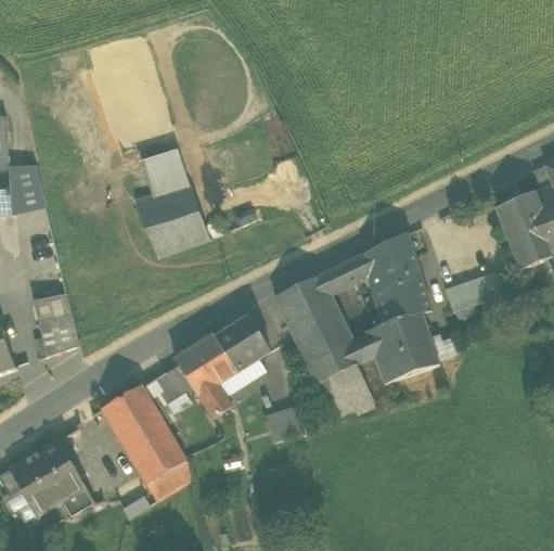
[(0,167),(9,167),(9,163),(5,116),(0,115),(0,167)]
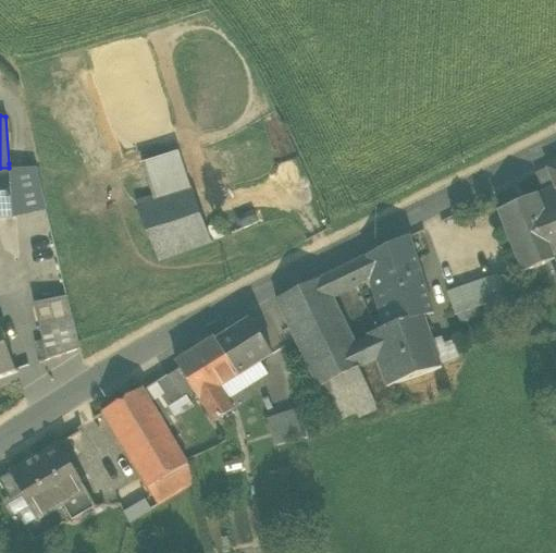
[(140,167),(150,194),(152,199),(192,186),(180,152),(140,167)]
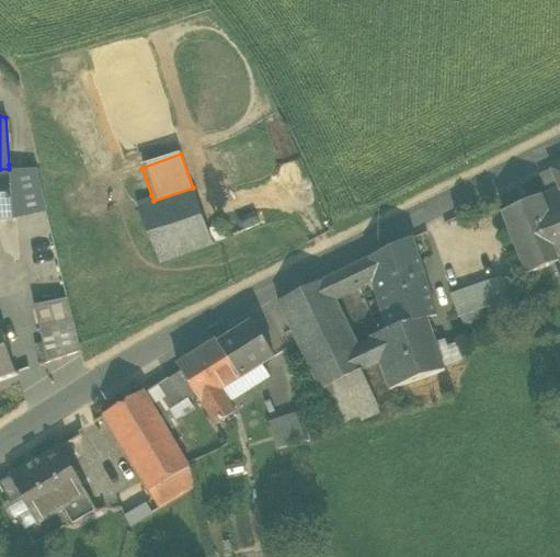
[(558,185),(559,190),(559,189),(559,161),(550,167),(558,185)]
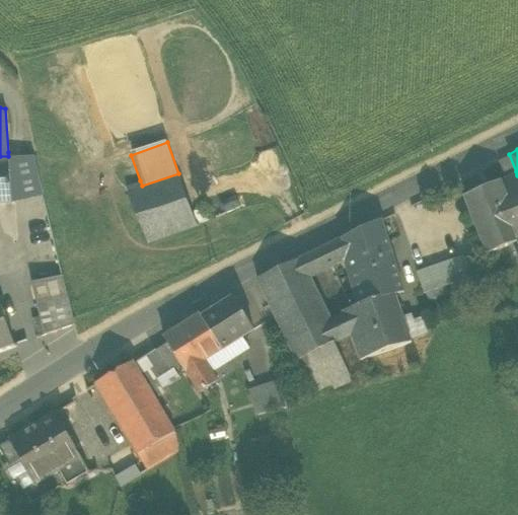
[(8,156),(11,199),(42,192),(31,151),(8,152),(8,156)]
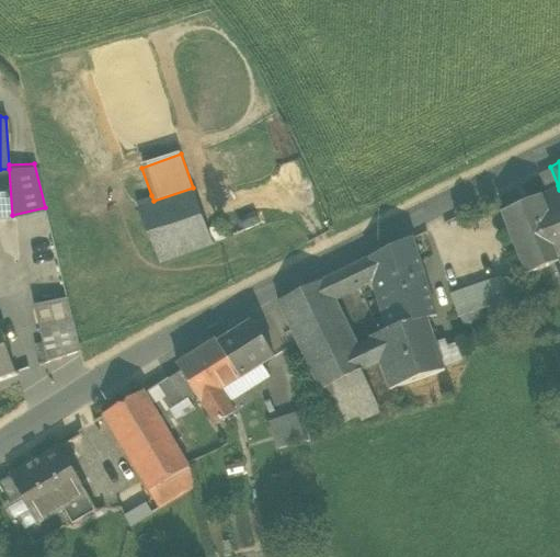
[(538,172),(546,190),(558,185),(550,167),(538,172)]
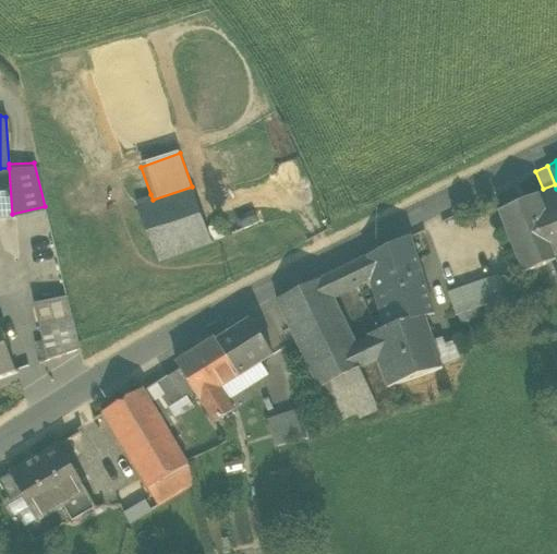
[(12,214),(9,168),(0,168),(0,216),(12,215),(12,214)]
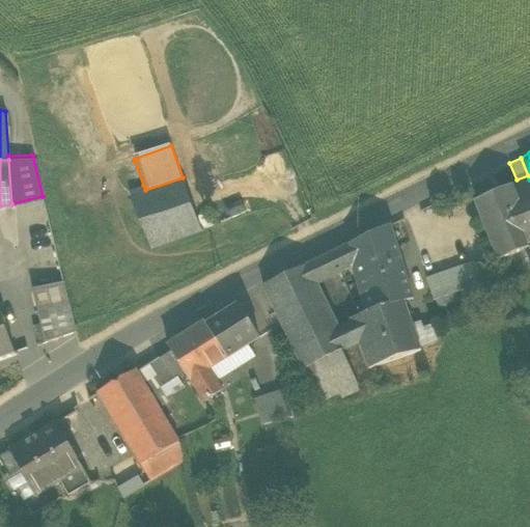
[(474,198),(498,257),(520,248),(529,243),(529,178),(529,179),(528,175),(517,179),(474,198)]
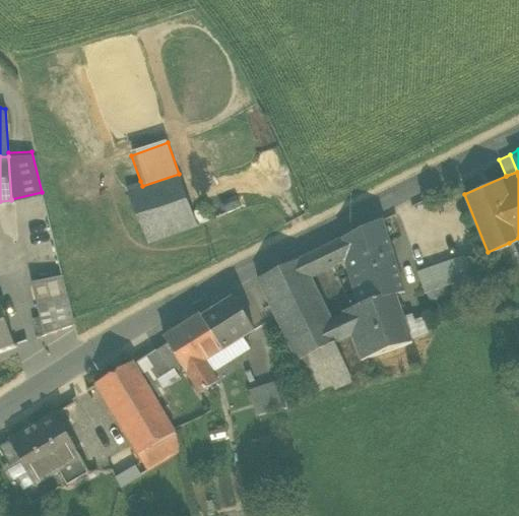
[(196,223),(179,174),(142,186),(140,181),(126,186),(146,240),(196,223)]
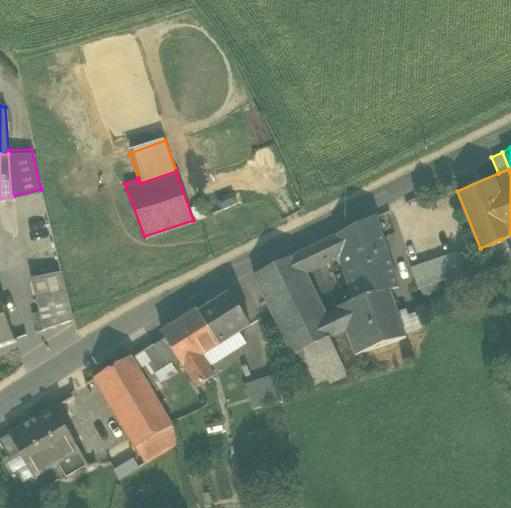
[(342,252),(355,298),(388,288),(397,285),(375,214),(316,243),(324,261),(342,252)]
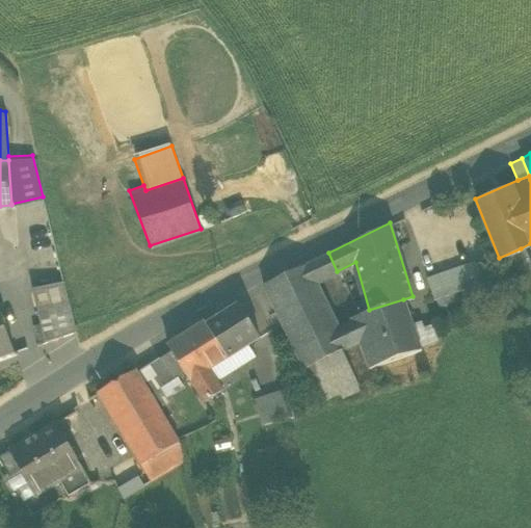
[(530,243),(521,248),(525,258),(528,257),(527,254),(530,252),(530,243)]
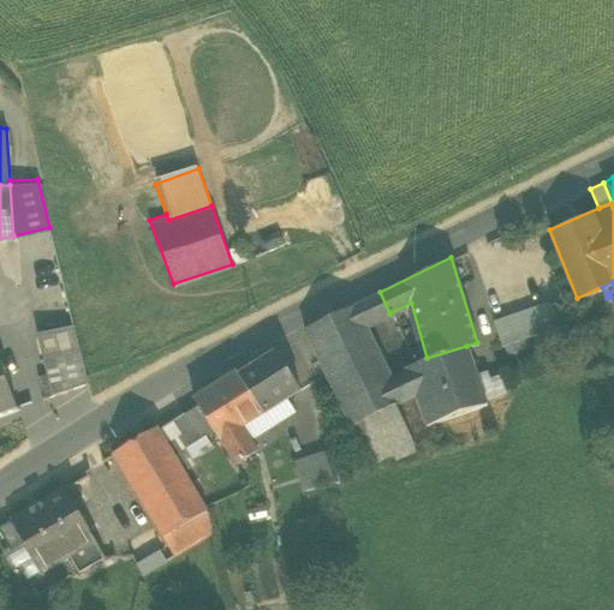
[(364,324),(389,314),(380,292),(355,304),(364,324)]
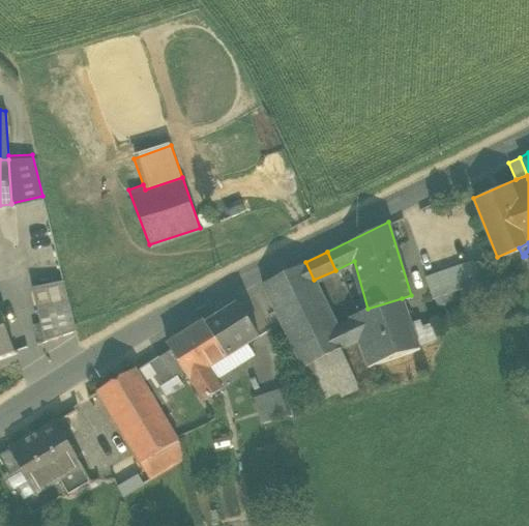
[(424,274),(432,297),(488,278),(480,256),(424,274)]
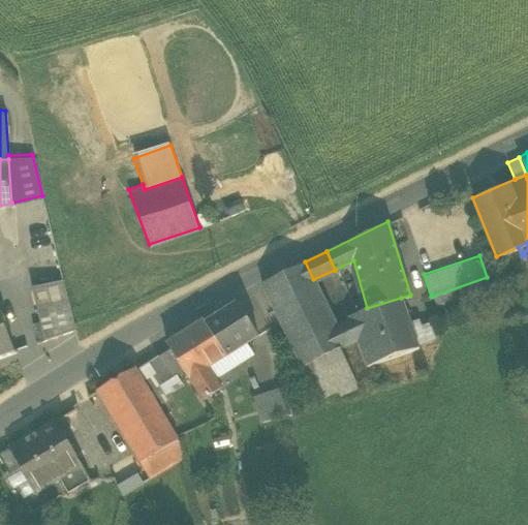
[(260,282),(301,364),(302,365),(339,347),(343,345),(334,327),(336,326),(335,325),(313,279),(305,261),(260,282)]
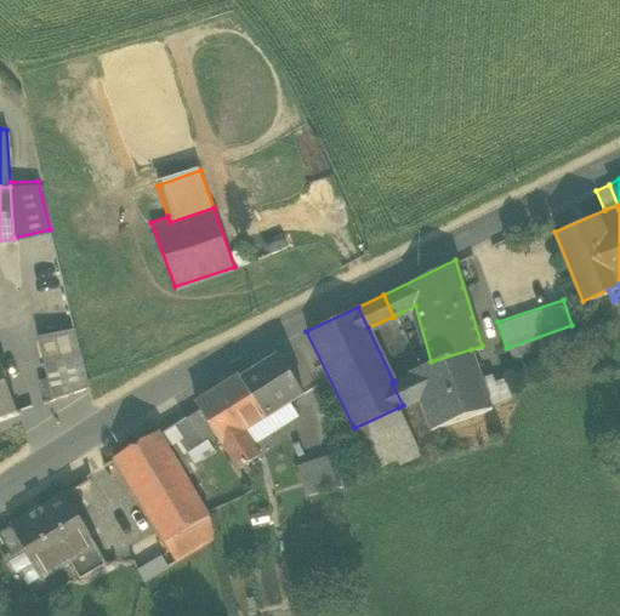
[(45,366),(81,357),(73,326),(37,335),(45,366)]
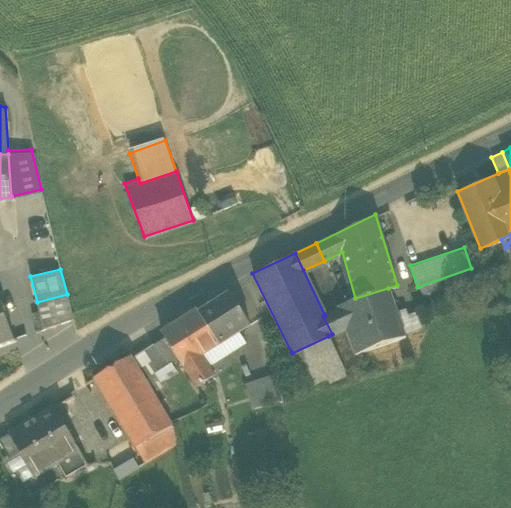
[(396,311),(388,288),(355,298),(336,305),(354,353),(405,335),(404,333),(396,311)]
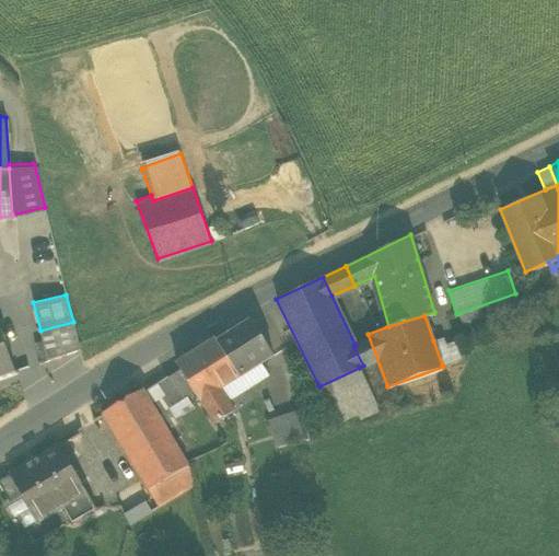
[(251,319),(218,340),(240,374),(272,354),(251,319)]
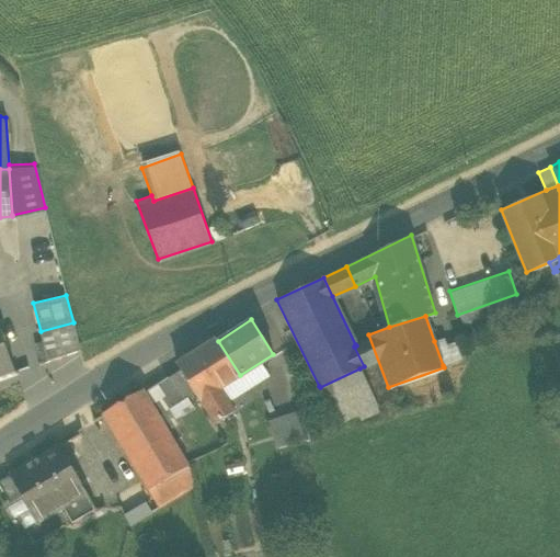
[(41,331),(47,361),(80,349),(73,322),(41,331)]
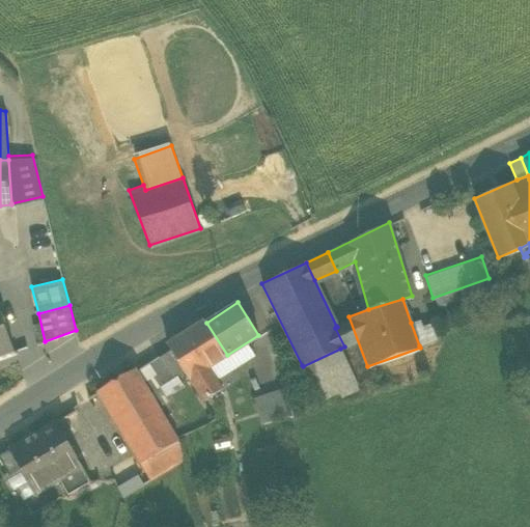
[(0,357),(15,352),(0,311),(0,357)]
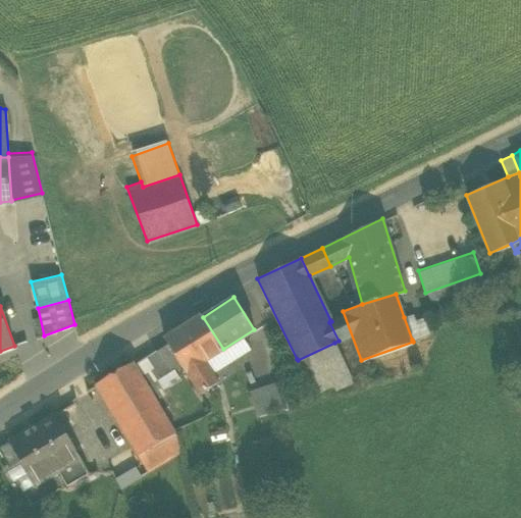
[(404,317),(412,340),(424,334),(430,332),(428,326),(425,317),(417,320),(415,313),(404,317)]
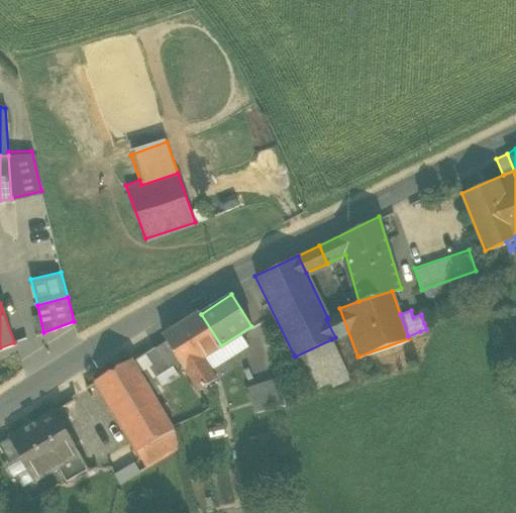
[(203,356),(221,345),(201,314),(199,312),(163,335),(166,339),(179,360),(197,389),(216,378),(203,356)]
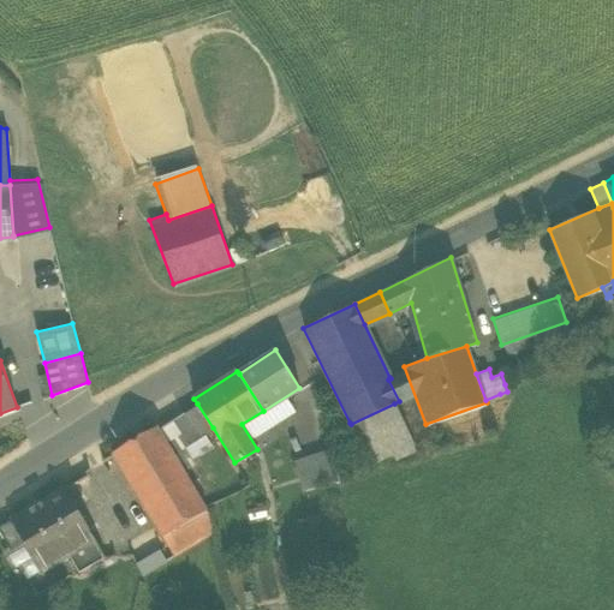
[(184,412),(200,436),(213,428),(197,404),(184,412)]
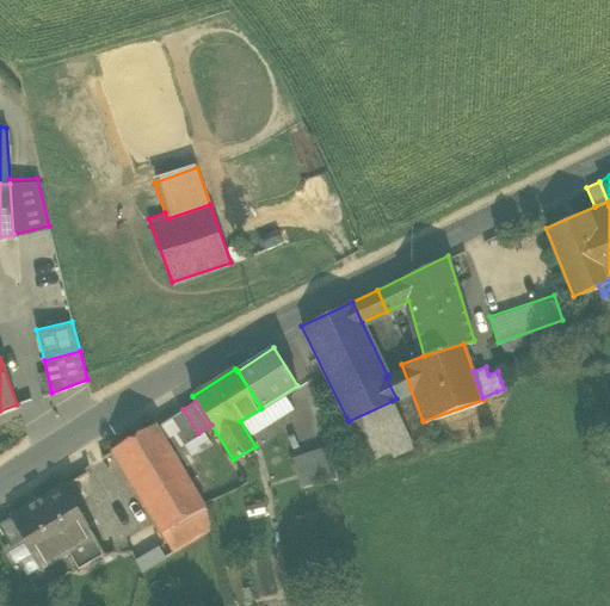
[(392,401),(349,421),(368,461),(389,450),(393,457),(414,446),(392,401)]
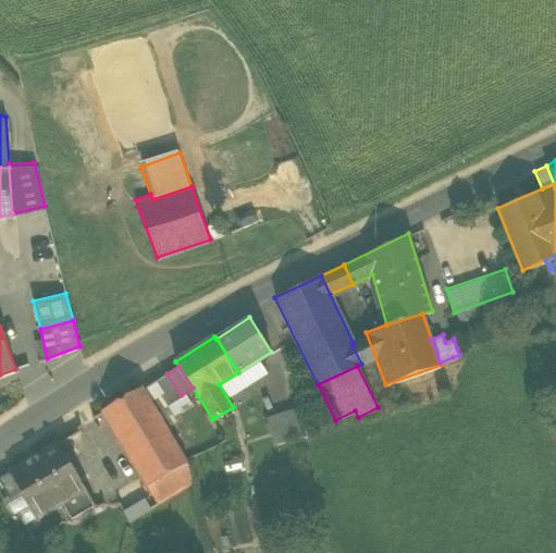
[(144,389),(165,426),(177,418),(169,403),(181,395),(167,373),(144,389)]
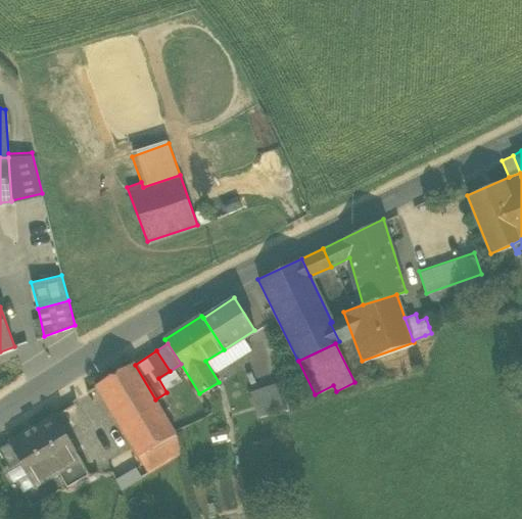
[(95,384),(138,456),(158,443),(175,433),(155,399),(135,365),(133,363),(95,384)]
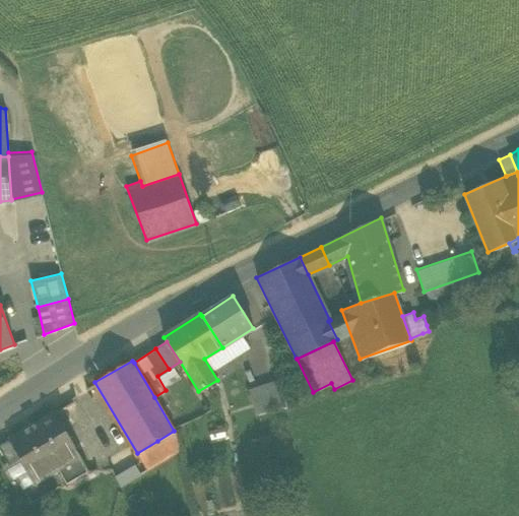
[(249,389),(256,412),(281,404),(274,381),(249,389)]
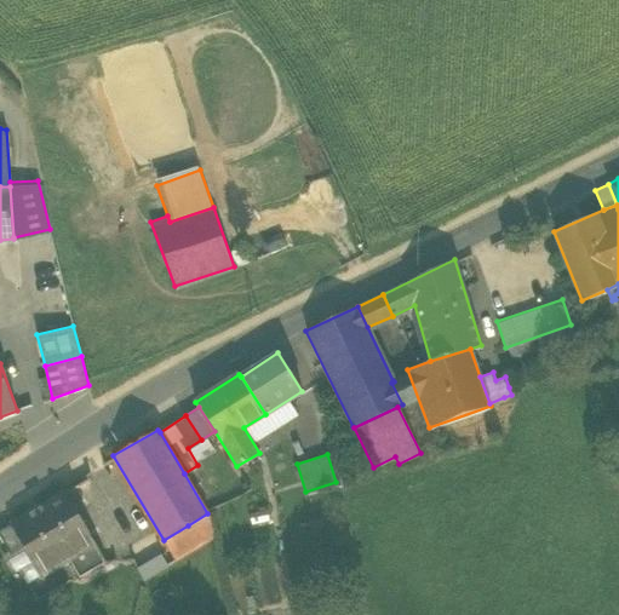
[(75,507),(87,500),(78,483),(64,489),(75,507)]
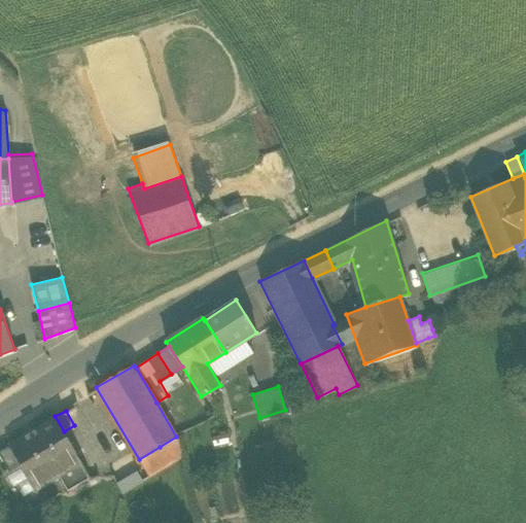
[(7,444),(8,445),(20,465),(35,490),(59,476),(81,462),(64,431),(55,416),(7,444)]
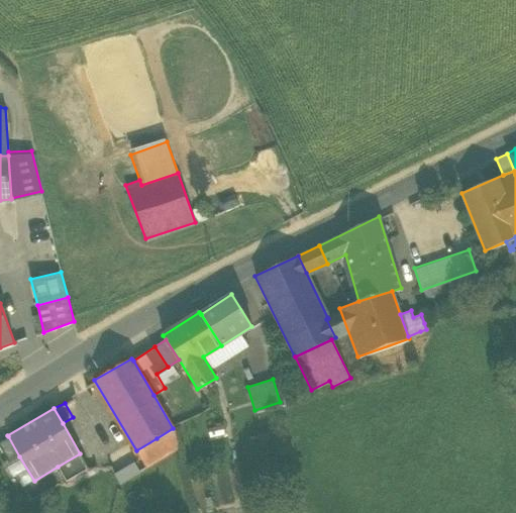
[(157,438),(165,451),(178,442),(176,433),(173,428),(157,438)]
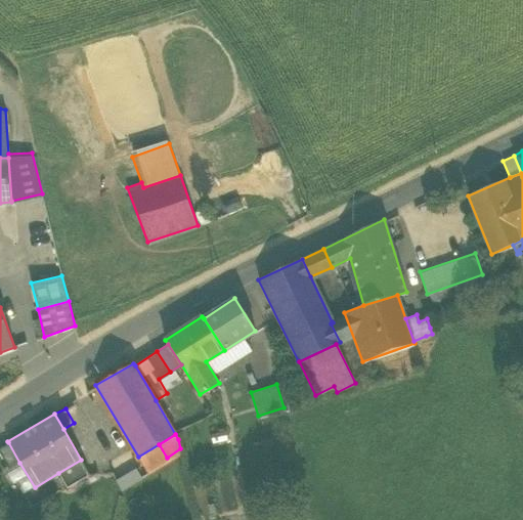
[(0,450),(10,468),(19,463),(8,442),(0,446),(0,450)]
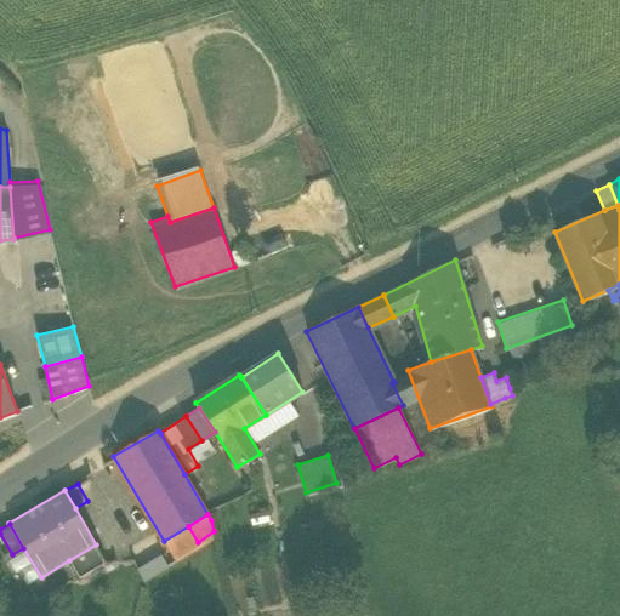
[(198,542),(188,526),(164,541),(175,559),(198,542)]
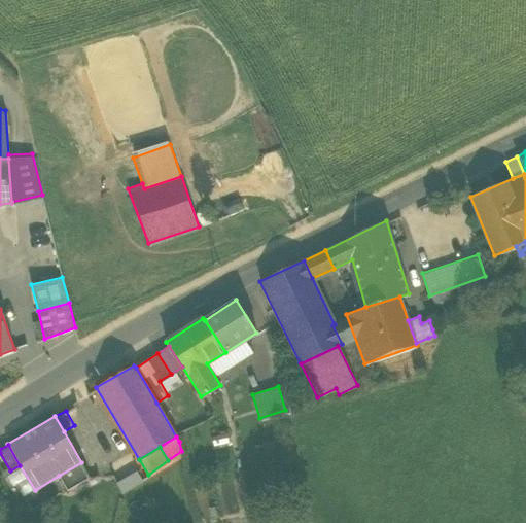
[(59,476),(67,489),(89,477),(81,462),(59,476)]
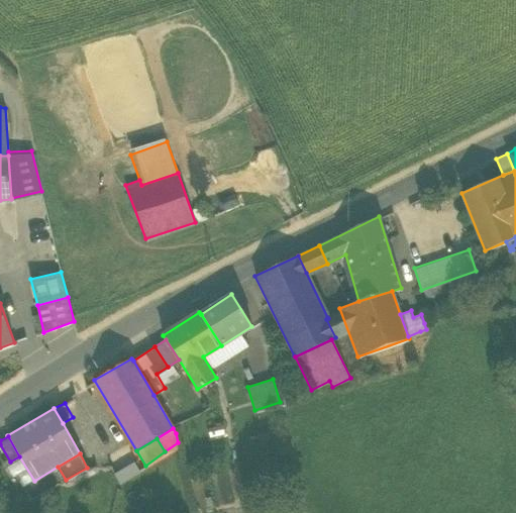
[(111,471),(117,480),(136,469),(130,458),(111,471)]
